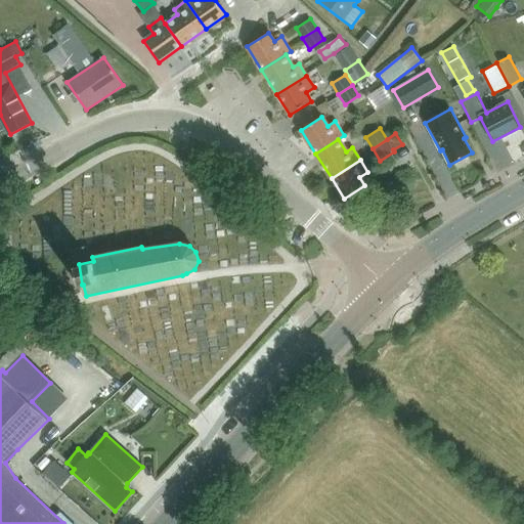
[(43,473),(59,487),(71,474),(54,460),(43,473)]
